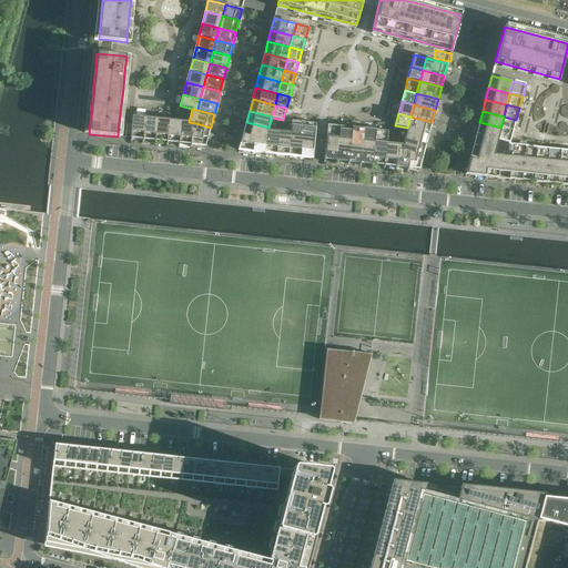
[(143,140),(145,117),(133,115),(130,139),(143,140)]
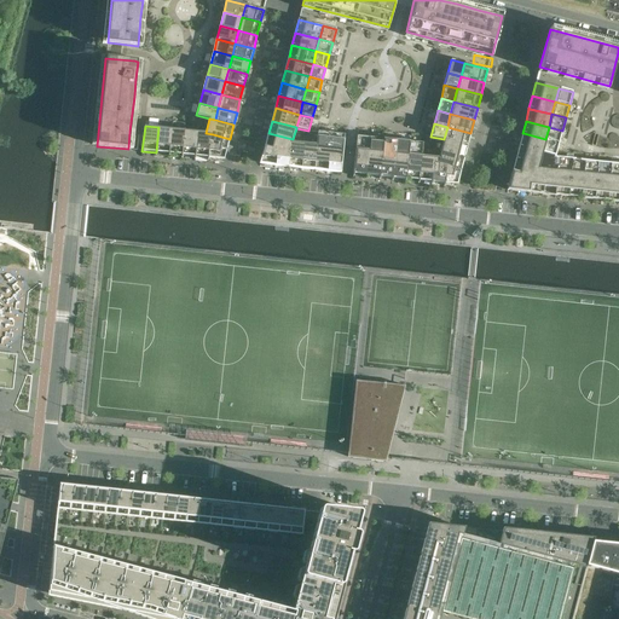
[(169,154),(172,129),(158,127),(156,152),(169,154)]
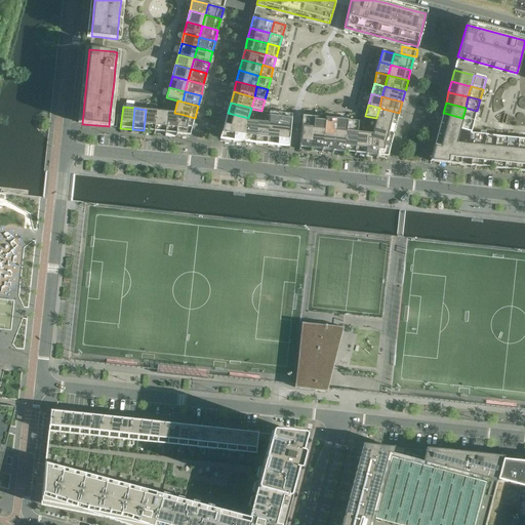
[(397,123),(399,113),(379,108),(376,118),(397,123)]
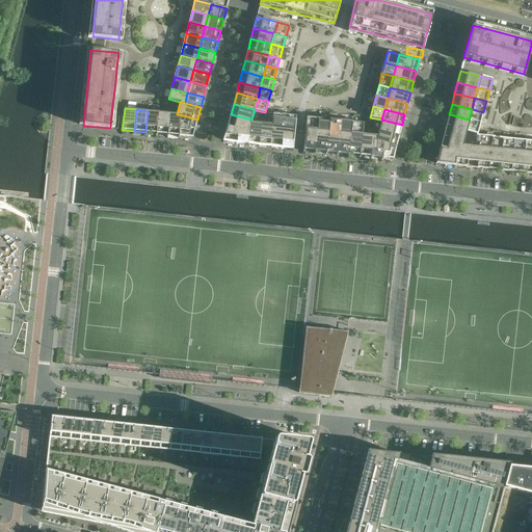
[(480,123),(483,112),(472,109),(469,120),(480,123)]
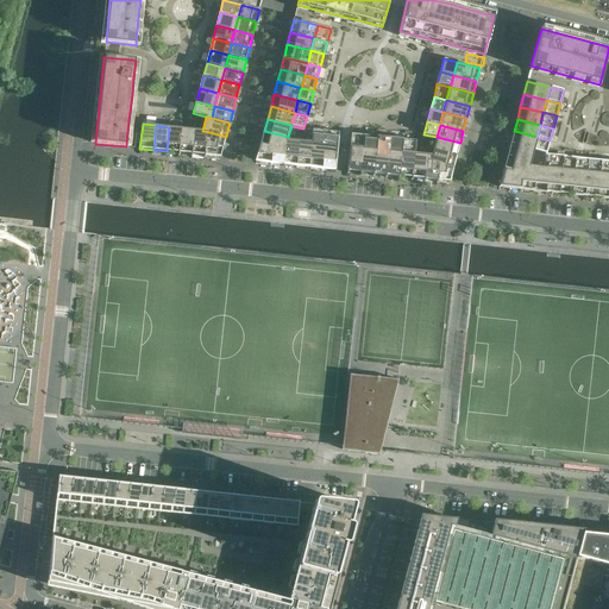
[(180,152),(182,129),(169,127),(167,151),(180,152)]
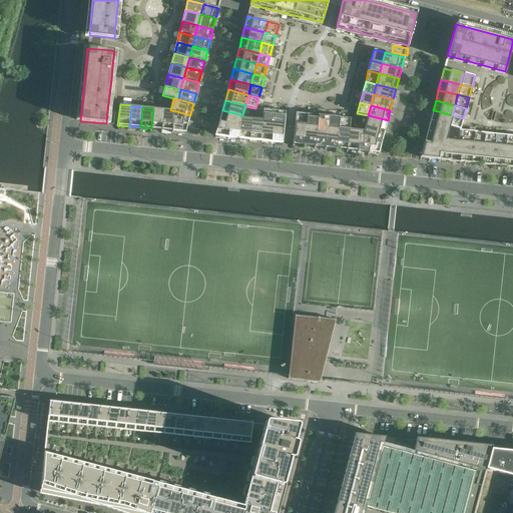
[(163,130),(165,109),(153,108),(151,128),(163,130)]
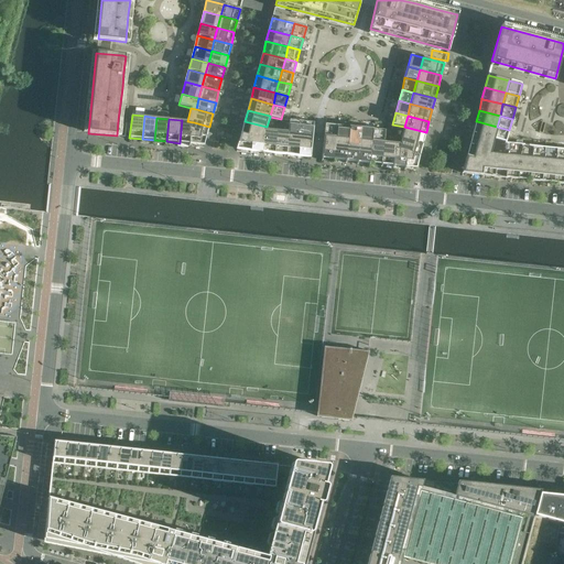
[(192,144),(193,133),(194,122),(187,121),(182,120),(180,143),(192,144)]
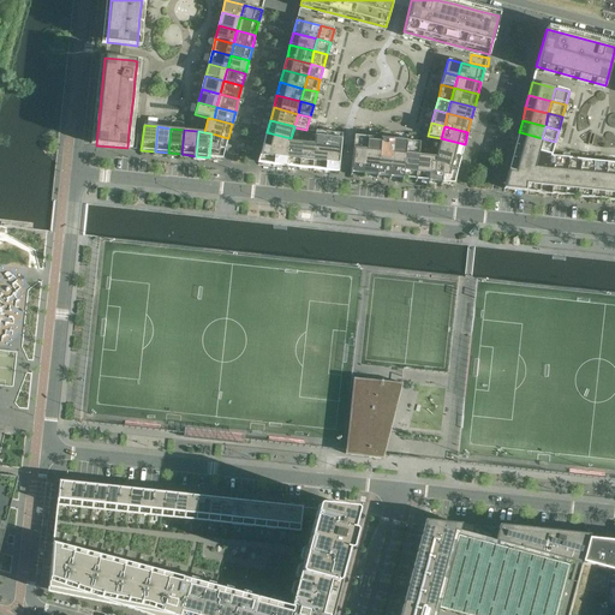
[(329,132),(316,131),(315,144),(328,145),(341,147),(342,133),(329,132)]
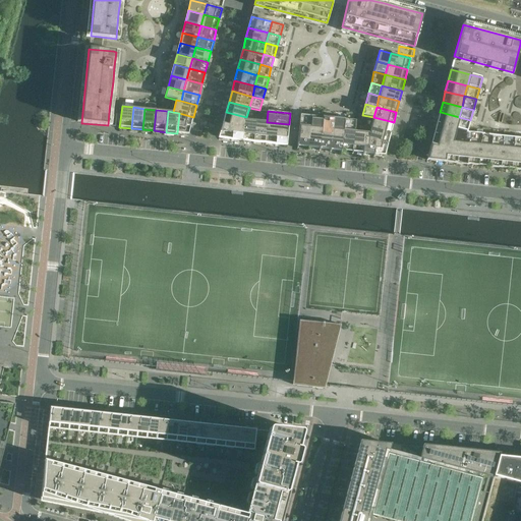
[(245,119),(246,117),(226,112),(223,123),(233,125),(244,128),(245,119)]
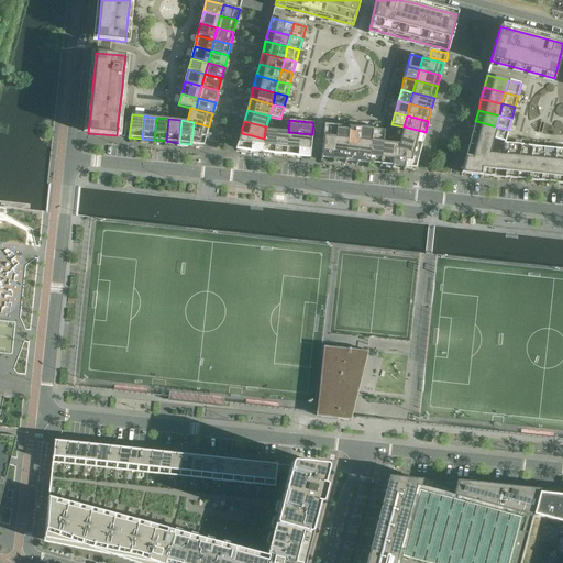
[(496,127),(476,121),(475,121),(472,133),(493,139),(496,127)]
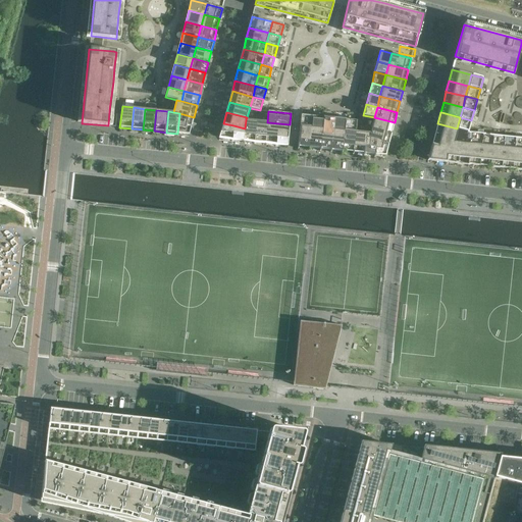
[(191,125),(194,117),(179,113),(178,123),(191,125)]
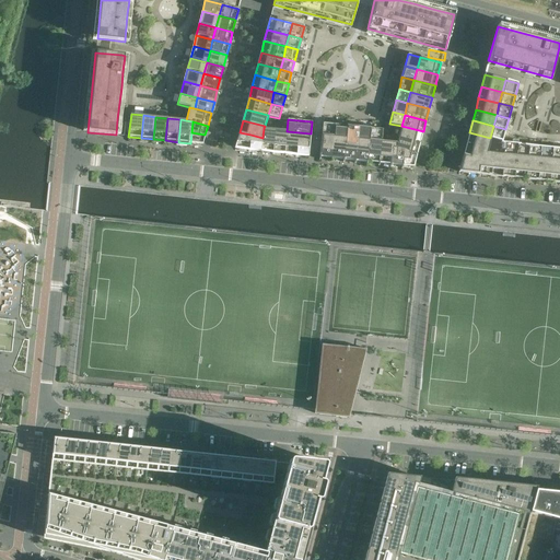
[(334,136),(336,124),(323,123),(322,135),(334,136)]
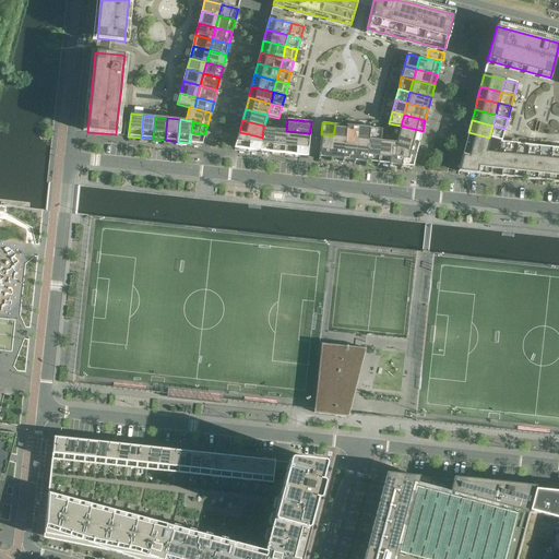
[(345,137),(346,126),(335,123),(333,135),(345,137)]
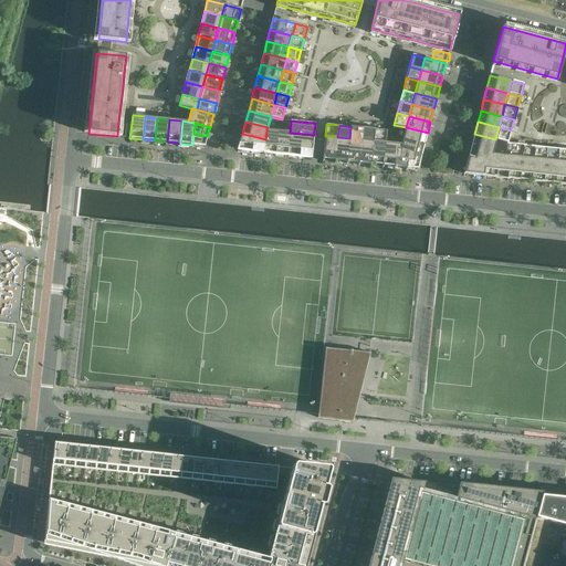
[(362,140),(363,128),(350,127),(349,138),(362,140)]
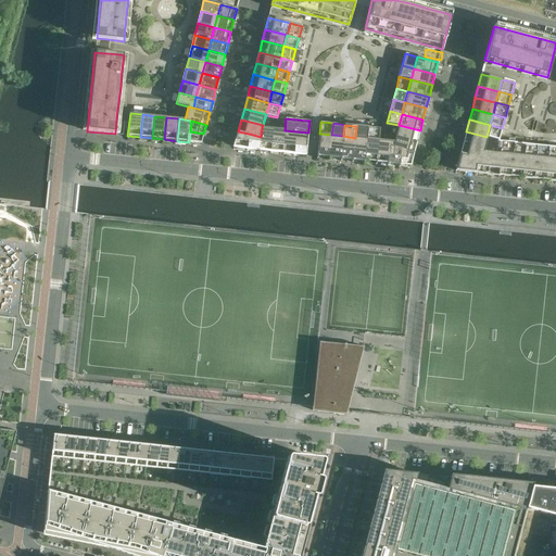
[(417,142),(420,130),(399,125),(395,137),(417,142)]
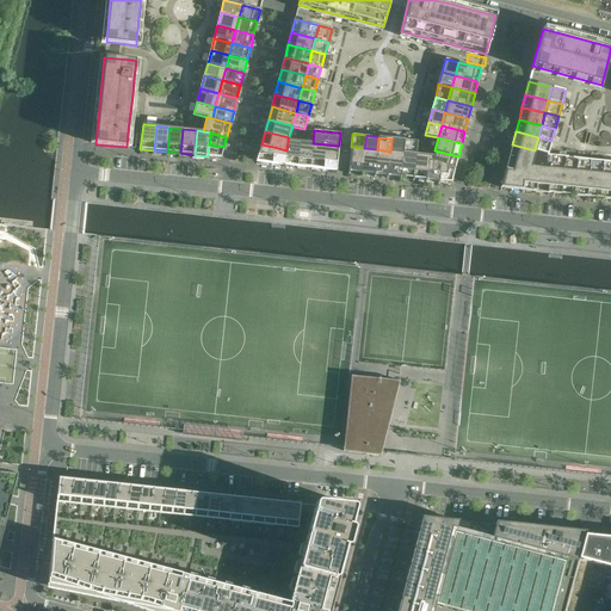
[(549,154),(551,141),(538,137),(535,150),(536,150),(549,154)]
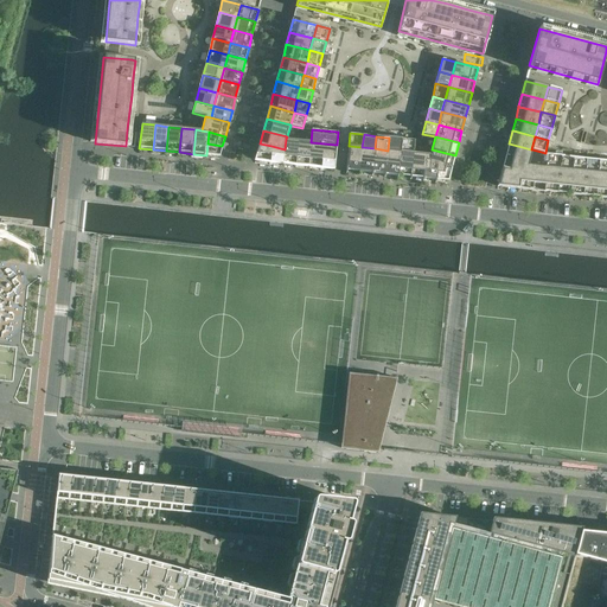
[(401,152),(402,139),(389,138),(388,151),(401,152)]
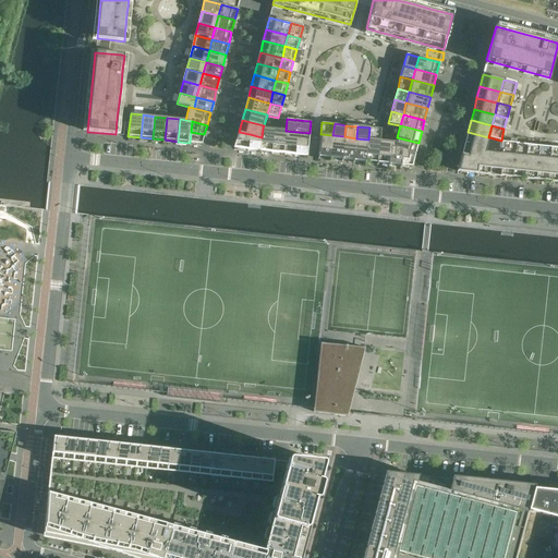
[(271,152),(275,130),(263,128),(262,137),(261,150),(271,152)]
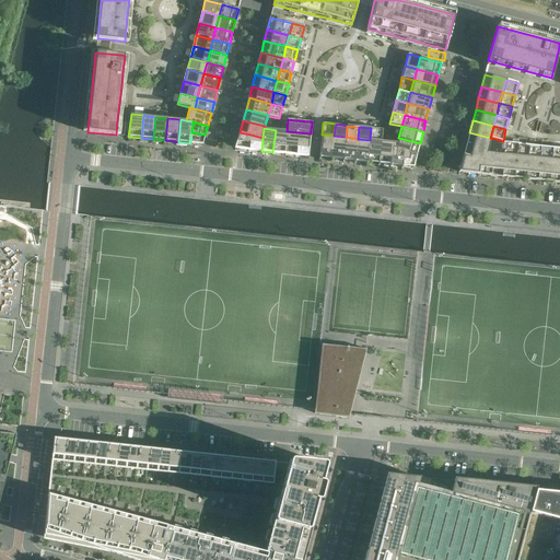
[(382,141),(383,130),(383,129),(371,128),(370,140),(381,141),(382,141)]
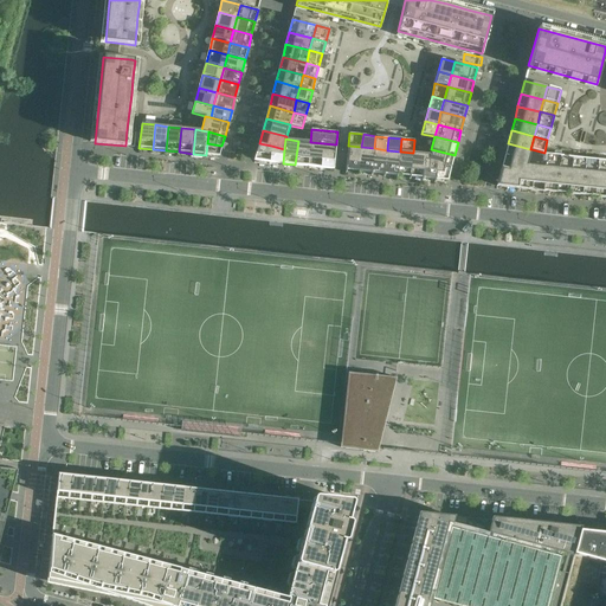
[(308,166),(310,142),(298,141),(295,165),(308,166)]
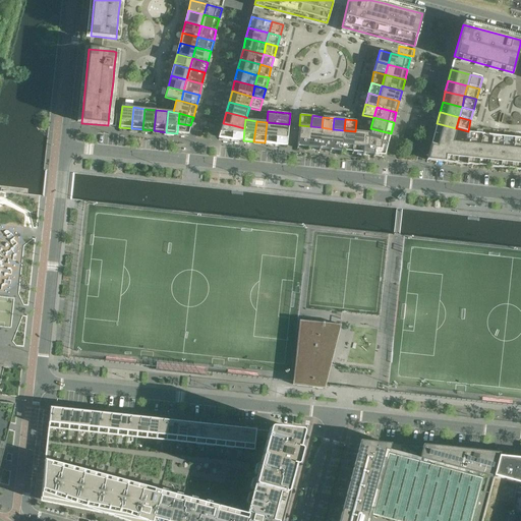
[(276,143),(278,123),(267,122),(265,142),(276,143)]
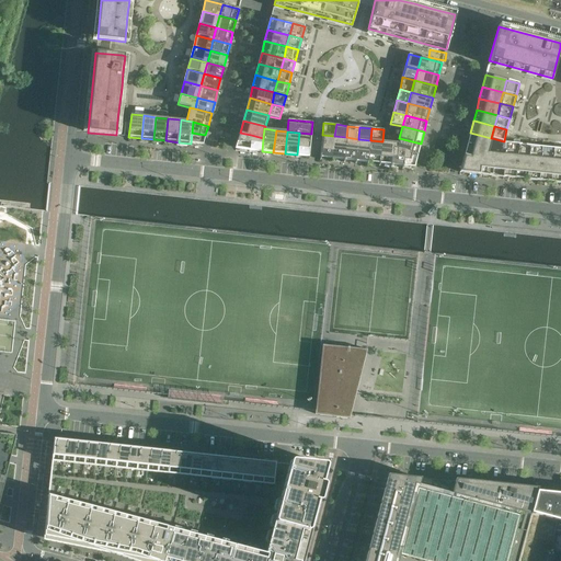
[(203,145),(205,135),(192,133),(191,144),(203,145)]
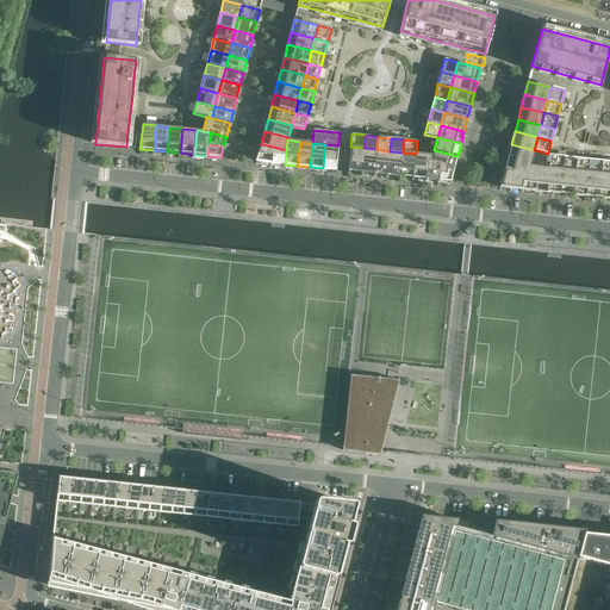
[(272,163),(273,147),(261,144),(256,161),(272,163)]
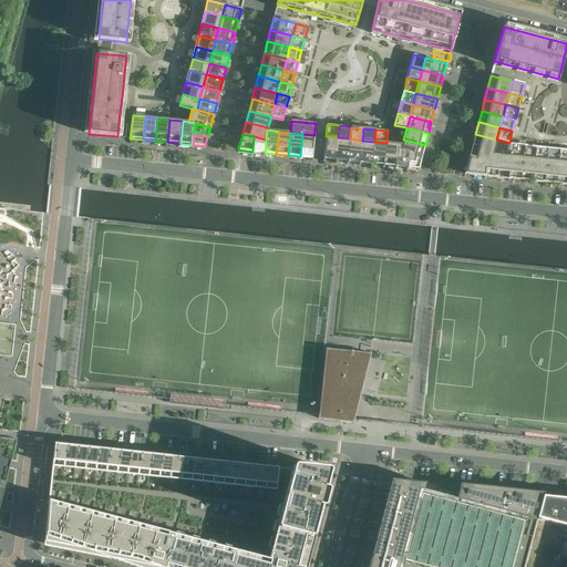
[(312,158),(313,144),(315,135),(302,134),(300,156),(312,158)]
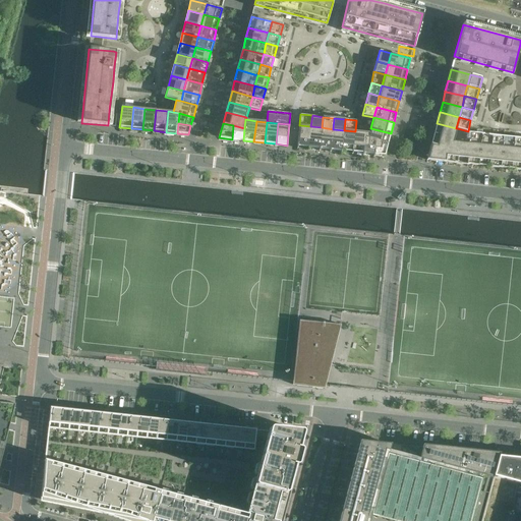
[(454,139),(457,128),(456,128),(437,123),(433,133),(435,134),(454,139)]
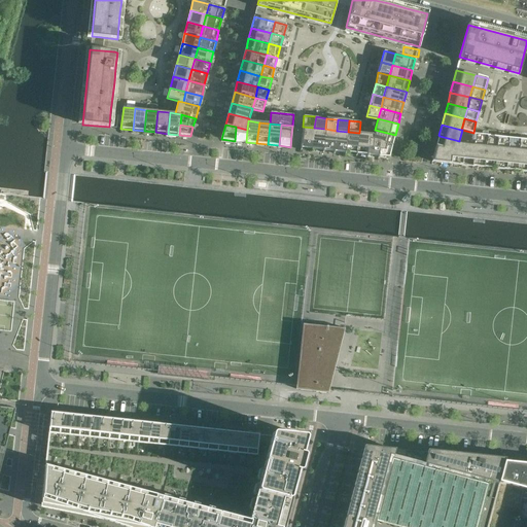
[(246,142),(247,130),(236,127),(235,141),(246,142)]
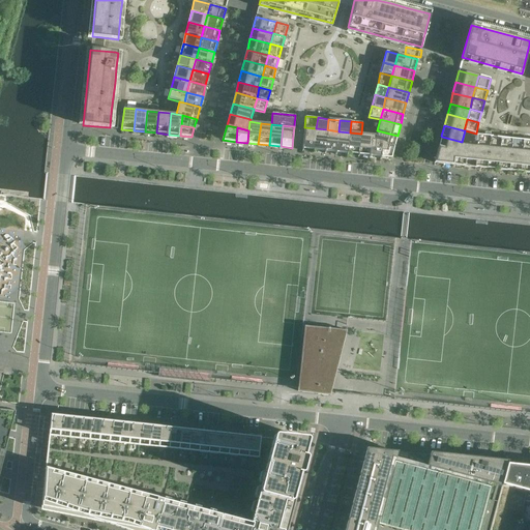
[(314,149),(316,128),(304,127),(302,148),(314,149)]
